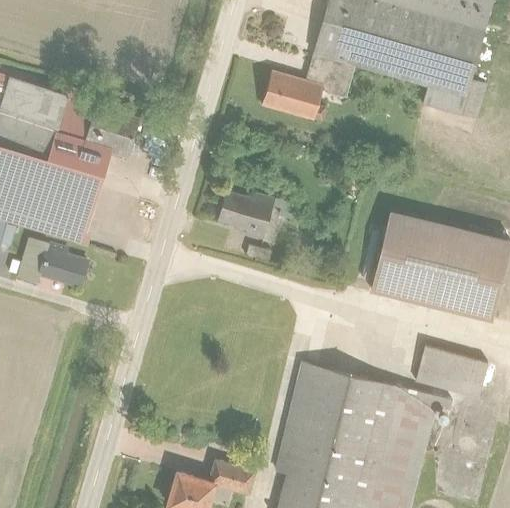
[(491,0),(331,0),(316,54),(355,66),(426,86),(463,97),(469,78),(491,0)]
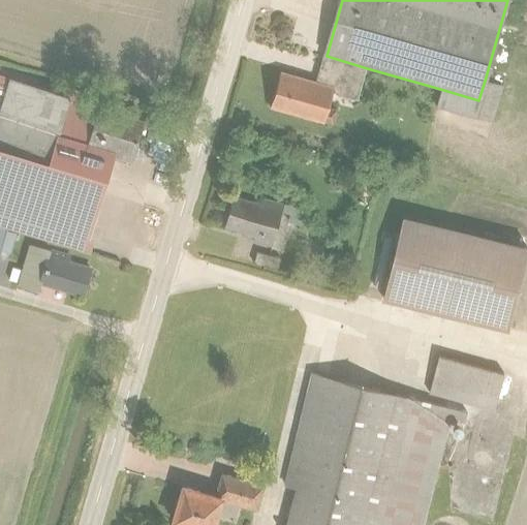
[(360,94),(367,68),(327,56),(318,83),(335,87),(360,94)]
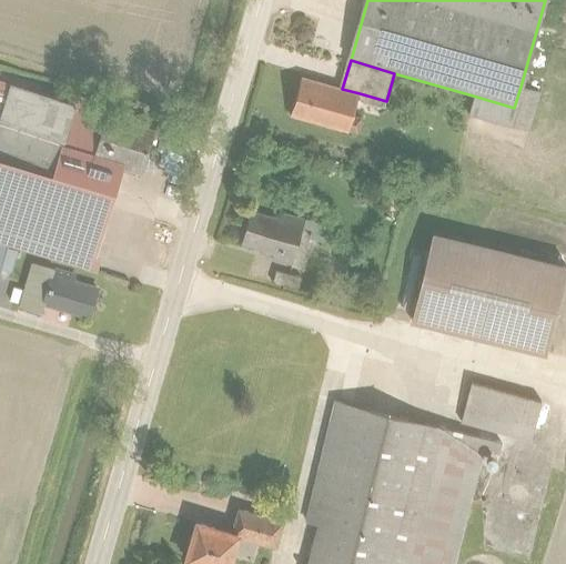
[(304,78),(293,116),(349,132),(360,93),(342,89),(304,78)]
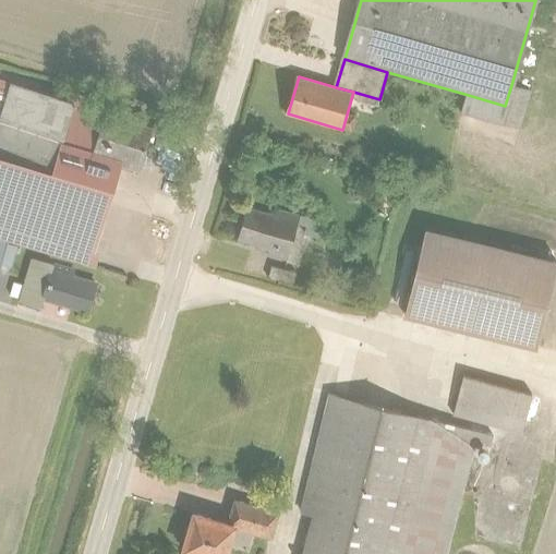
[(72,105),(11,85),(0,120),(0,153),(51,169),(61,140),(72,105)]
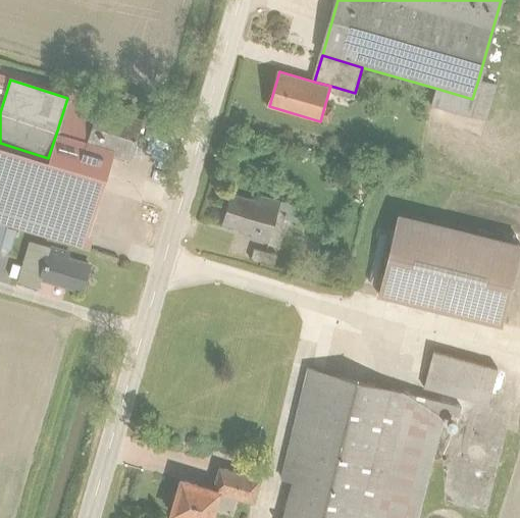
[(434,88),(429,108),(486,123),(497,85),(478,80),(472,99),(434,88)]
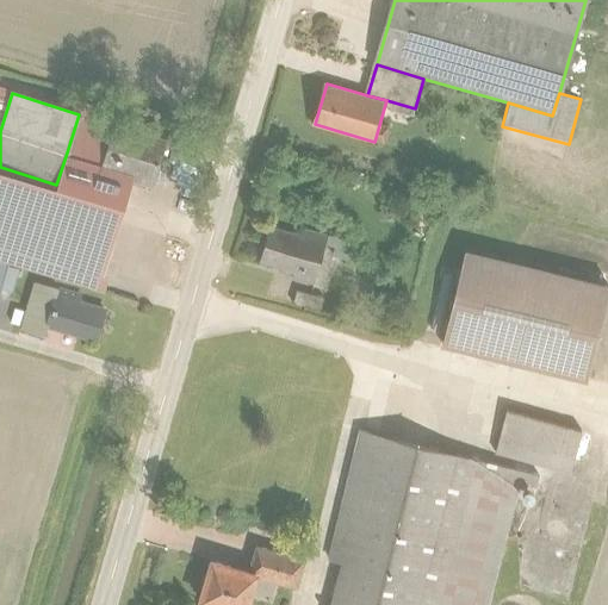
[(154,180),(168,137),(80,110),(79,114),(67,153),(132,174),(154,180)]
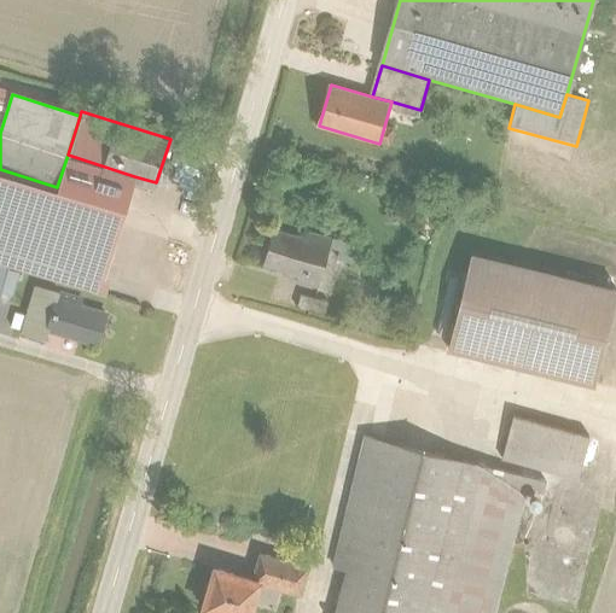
[(134,176),(68,155),(57,187),(125,209),(134,176)]
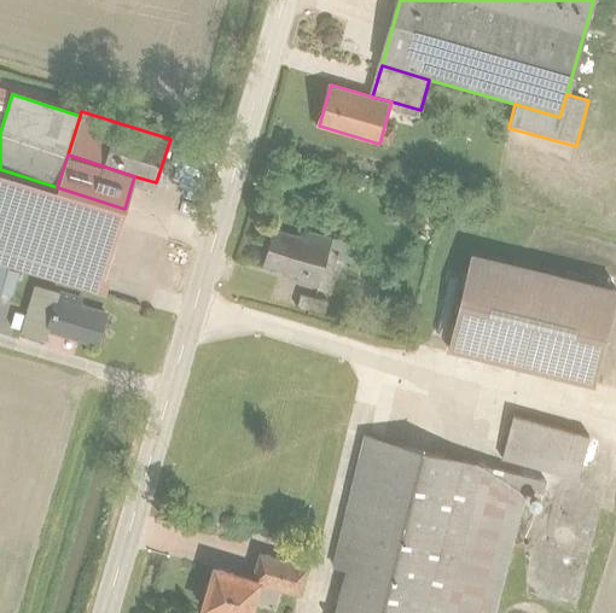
[(57,187),(0,169),(0,264),(97,295),(125,209),(57,187)]
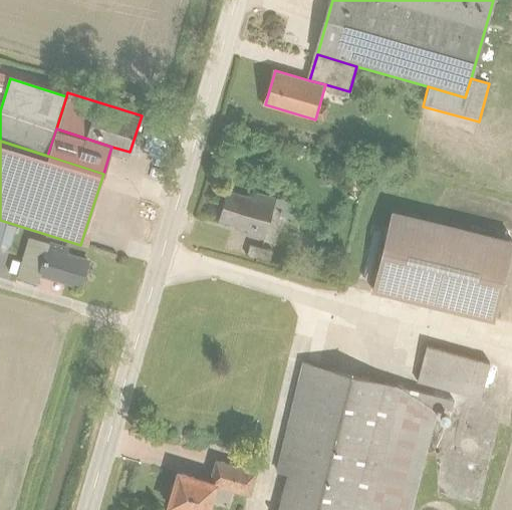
[(274,206),(229,193),(220,224),(265,237),(274,206)]
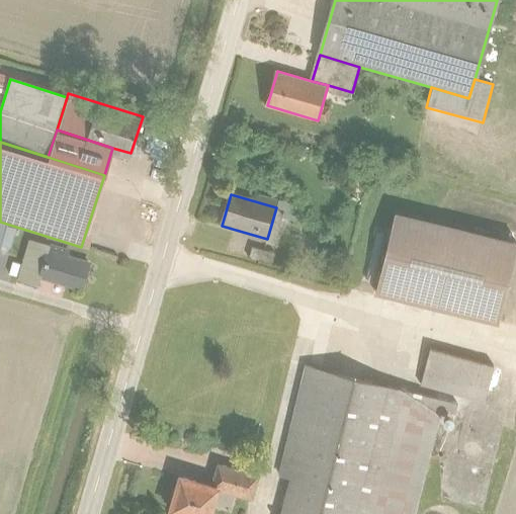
[(515,252),(515,245),(395,215),(374,288),(498,321),(515,252)]
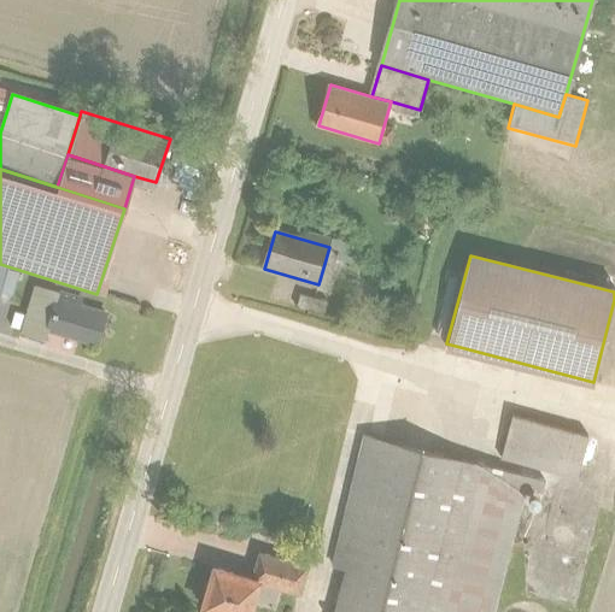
[(31,288),(19,336),(47,342),(48,334),(99,347),(109,307),(31,288)]
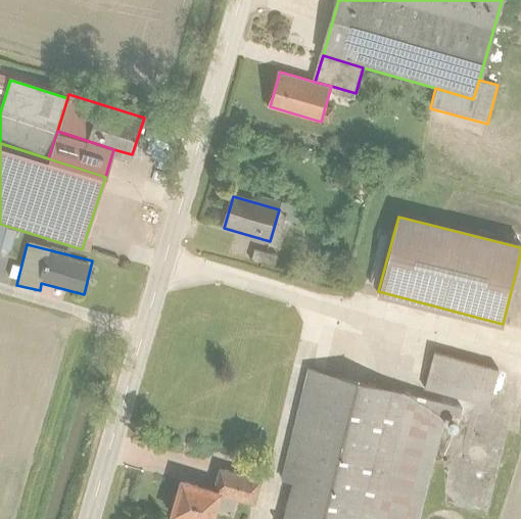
[(499,370),(434,355),(425,391),(489,408),(499,370)]
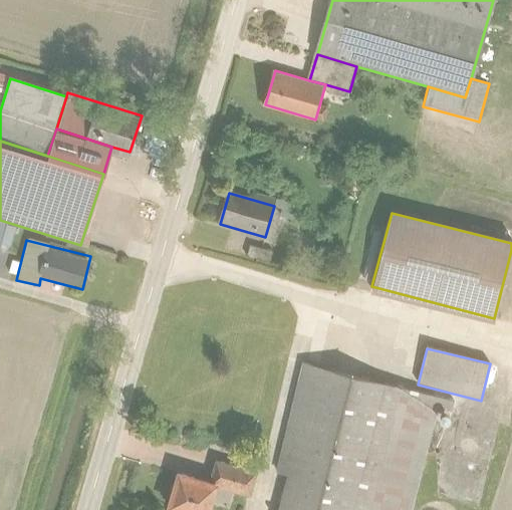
[(410,509),(438,399),(307,366),(281,473),(288,475),(279,509),(410,509)]
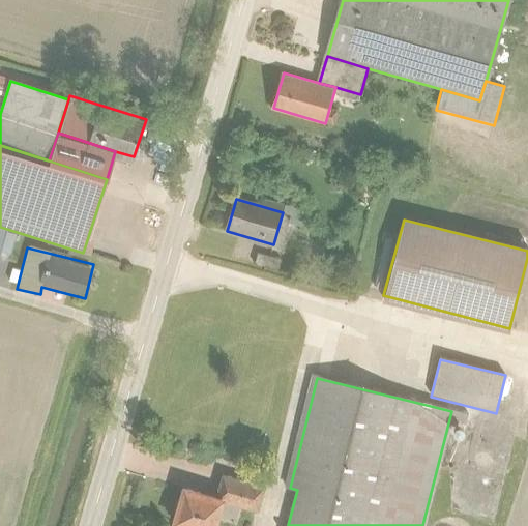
[(262,507),(267,485),(228,475),(223,497),(262,507)]
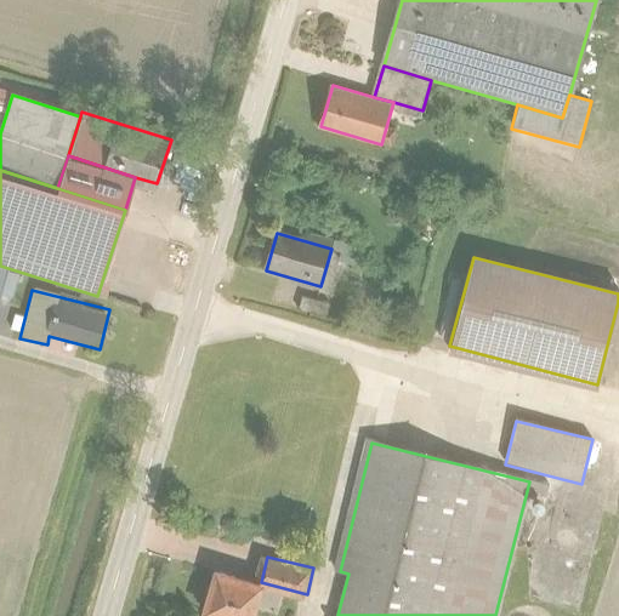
[(251,615),(261,582),(213,570),(202,615),(251,615)]
